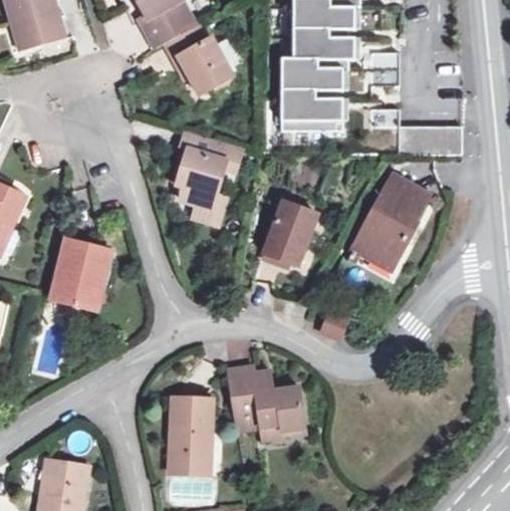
[(3,0),(10,23),(19,21),(25,45),(60,35),(50,0),(3,0)]
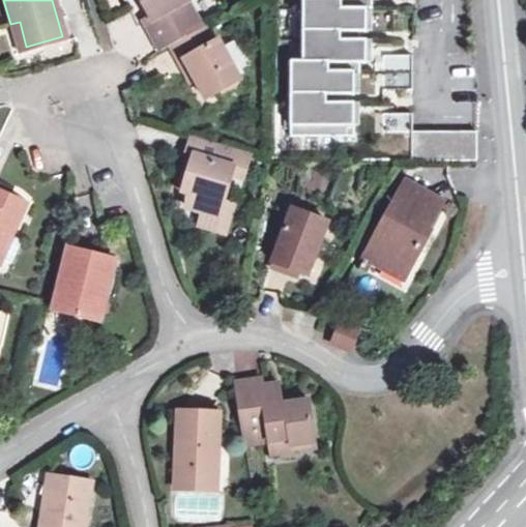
[(139,0),(147,15),(140,19),(156,48),(166,42),(199,25),(184,0),(139,0)]
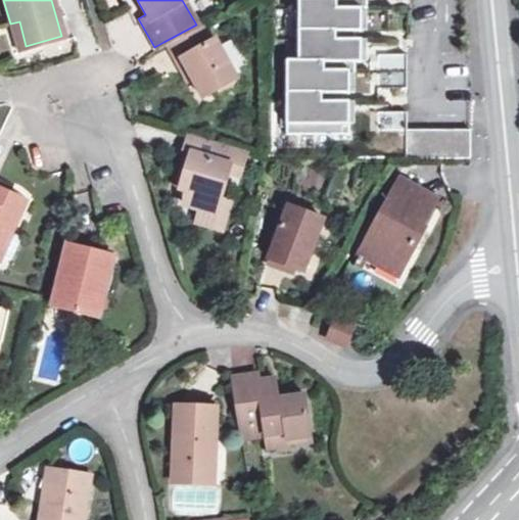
[(285,58),(285,134),(348,134),(348,100),(343,100),(343,92),(348,92),(348,71),(355,71),(354,61),(361,60),(361,37),(354,37),(354,30),(361,30),(360,7),(366,7),(365,0),(296,0),(296,58),(285,58)]
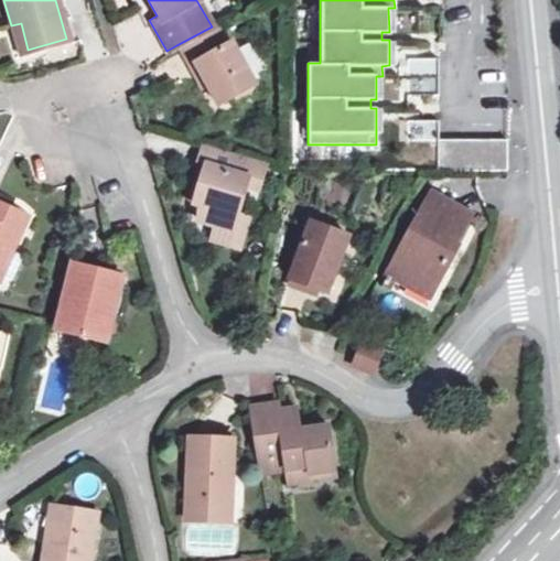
[(21,23),(11,25),(19,53),(28,50),(21,23)]
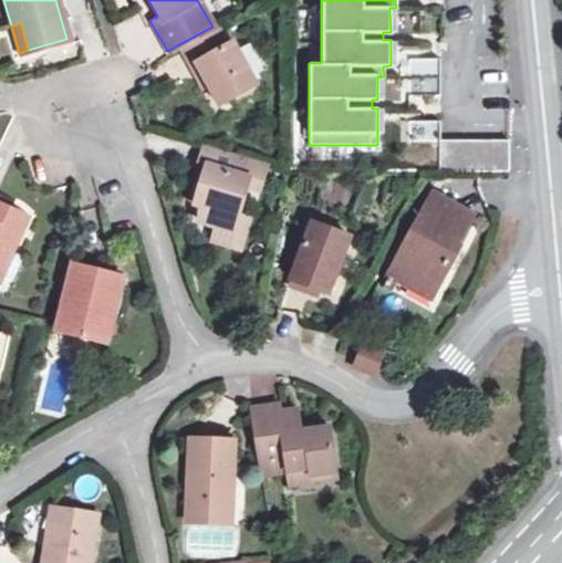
[(177,45),(187,64),(193,61),(205,81),(216,102),(252,81),(227,38),(225,39),(215,24),(212,27),(177,45)]
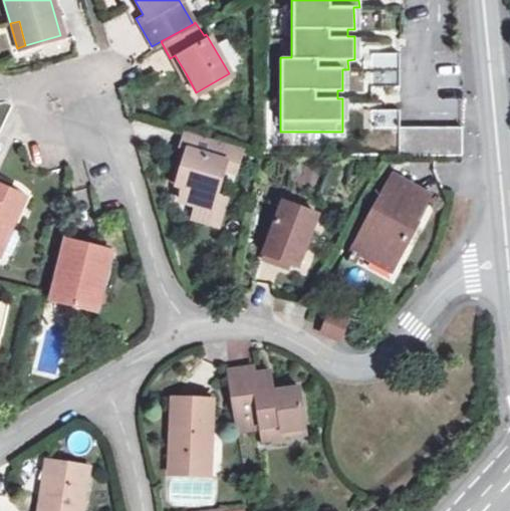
[(399,51),(369,52),(370,85),(399,85),(399,51)]
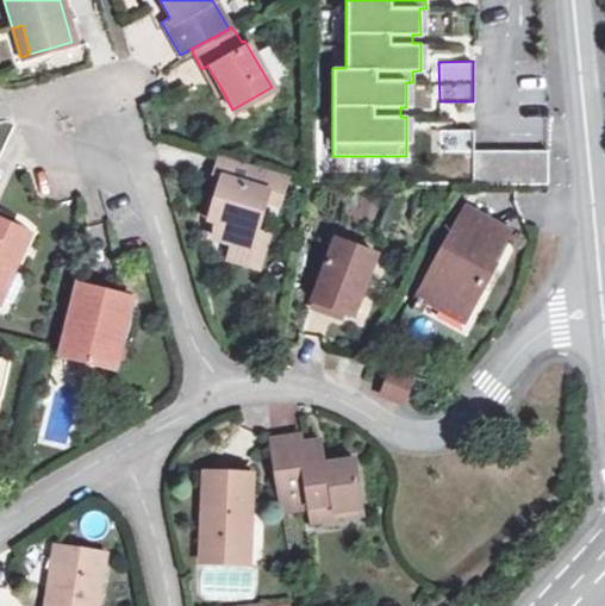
[(207,66),(201,69),(213,92),(220,87),(207,66)]
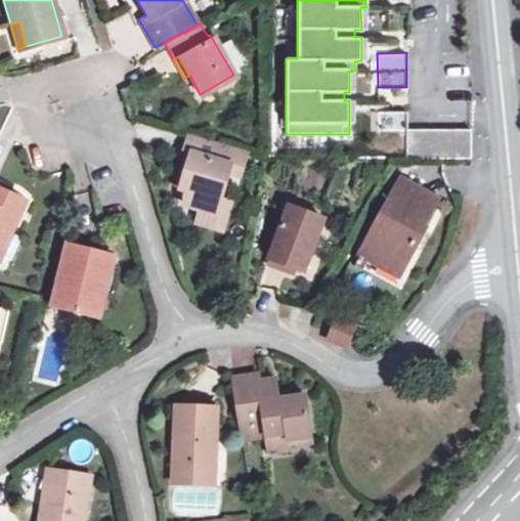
[(406,111),(378,111),(378,130),(405,129),(405,157),(471,157),(471,128),(406,128),(406,111)]
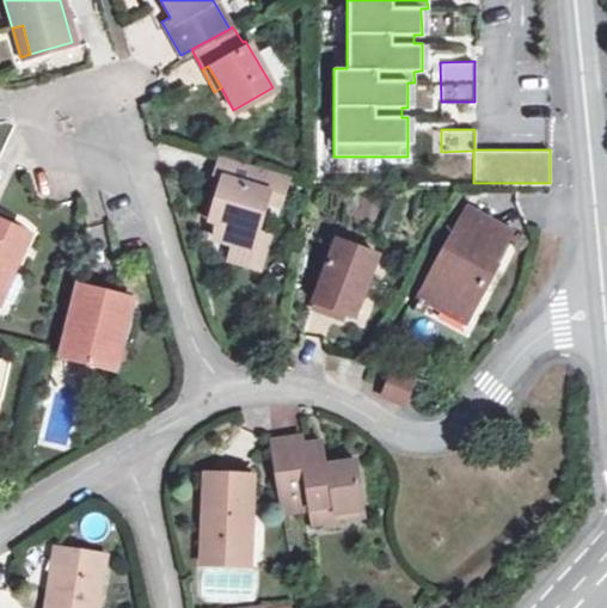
[(216,155),(197,214),(219,221),(214,237),(249,247),(268,190),(258,188),(263,170),(216,155)]
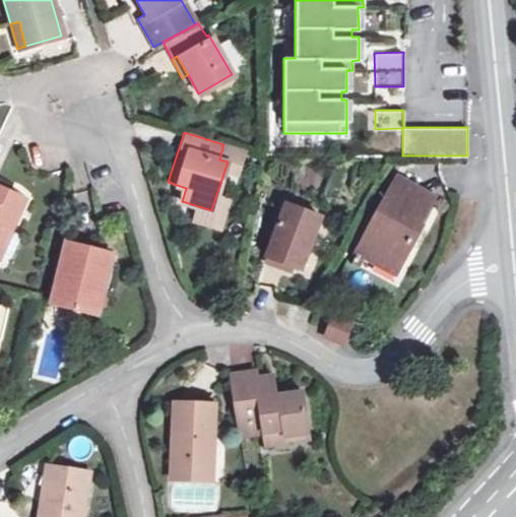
[(355,251),(393,272),(410,240),(407,238),(430,197),(394,178),(355,251)]
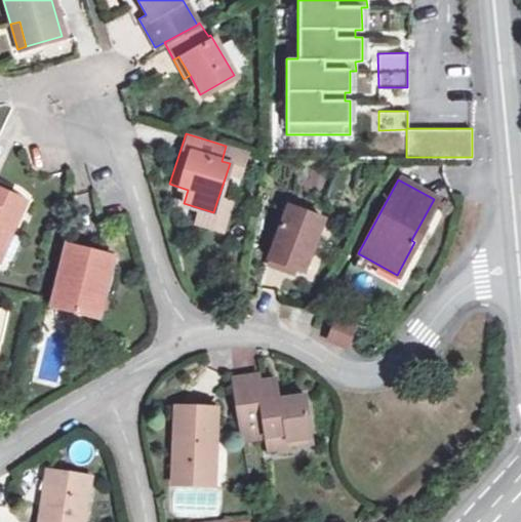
[(0,236),(3,230),(8,233),(23,202),(0,190),(0,236)]
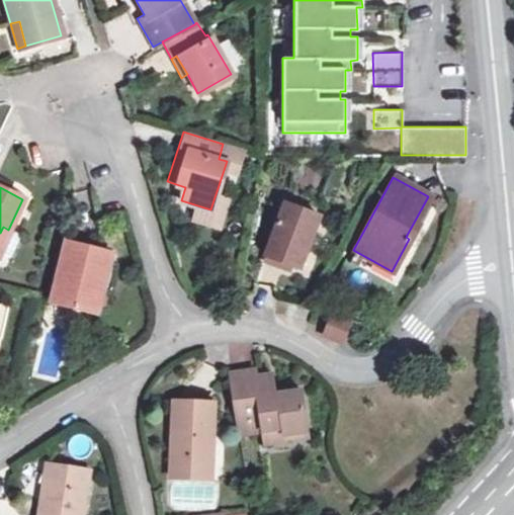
[(263,255),(297,267),(317,215),(282,202),(263,255)]
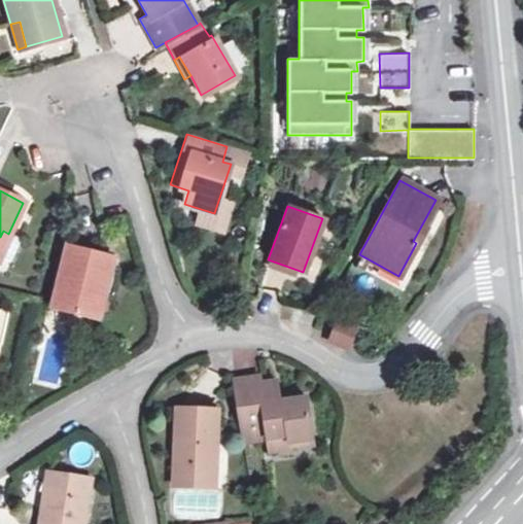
[(0,251),(8,234),(3,231),(0,237),(0,251)]
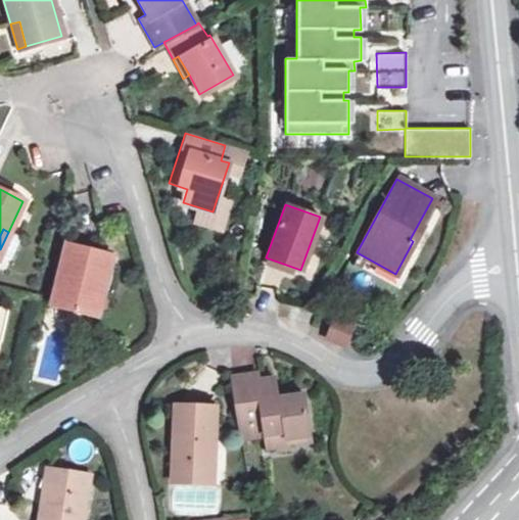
[(105,291),(112,260),(97,255),(99,249),(96,248),(68,242),(53,298),(100,311),(105,291)]
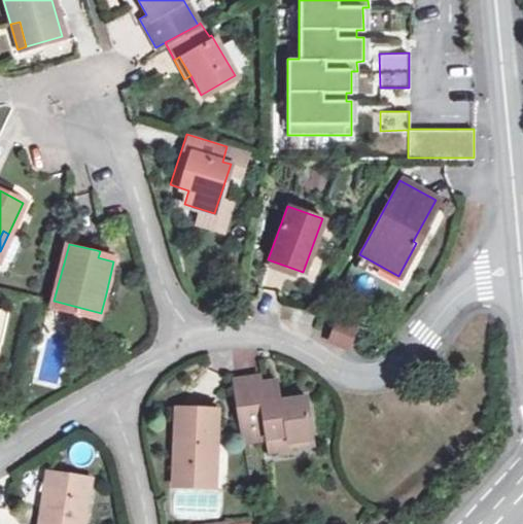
[(115,254),(100,251),(98,257),(113,262),(115,254)]
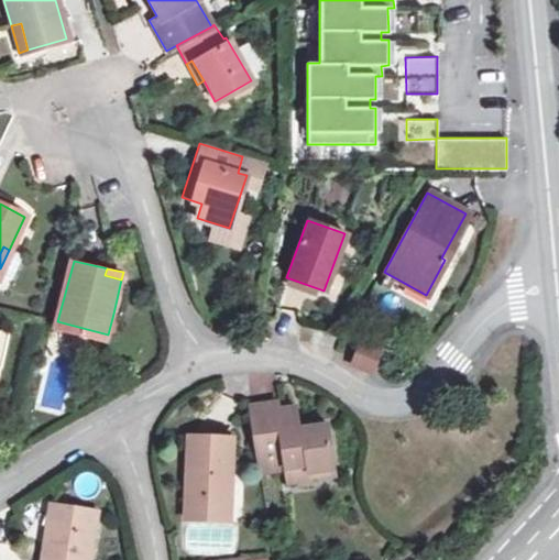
[(130,282),(121,280),(113,314),(122,316),(130,282)]
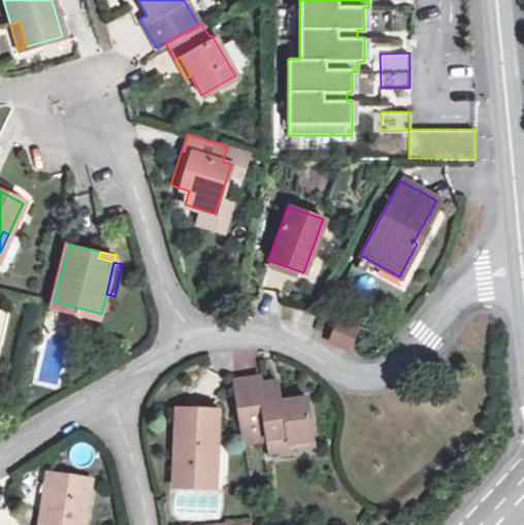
[(328,339),(348,347),(356,327),(337,320),(328,339)]
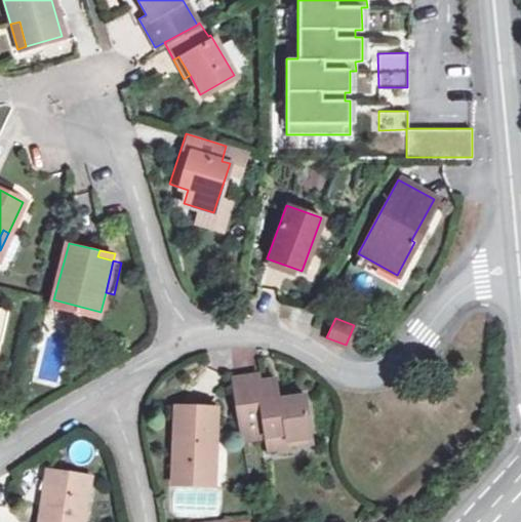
[(281,433),(283,446),(309,442),(301,395),(274,399),(271,378),(255,380),(254,373),(231,376),(238,425),(261,422),(263,430),(264,436),(281,433)]
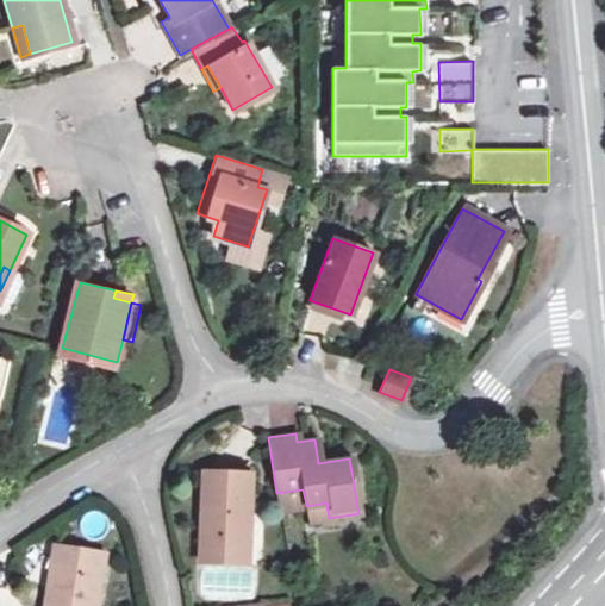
[(245,520),(248,473),(200,470),(195,560),(239,562),(242,520),(245,520)]
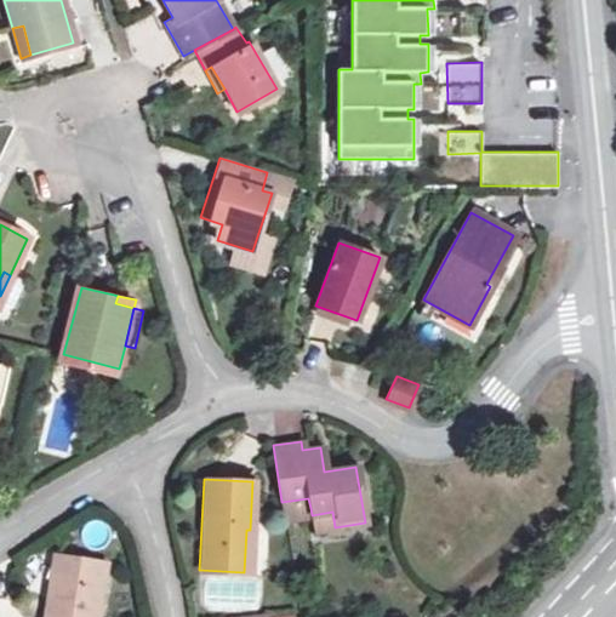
[(283,512),(311,508),(308,498),(281,502),(283,512)]
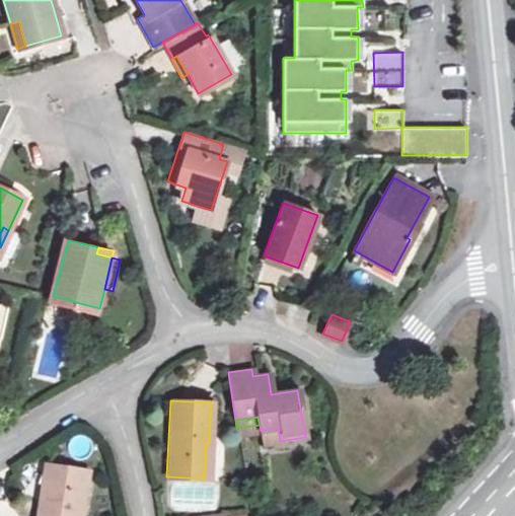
[(278,428),(261,431),(263,444),(280,441),(278,428)]
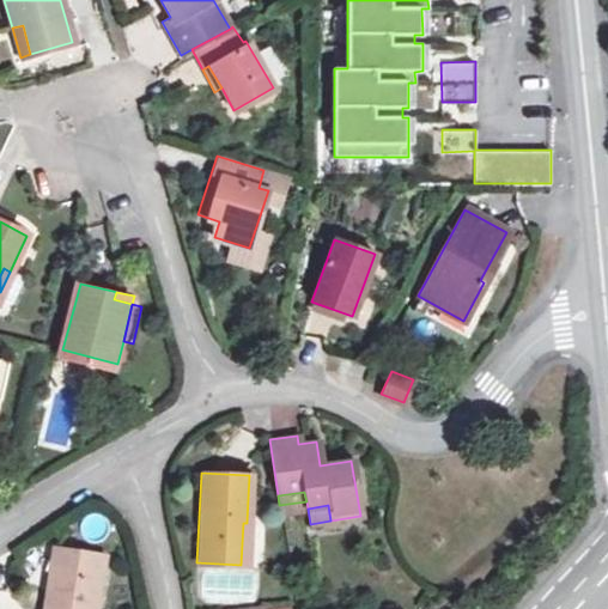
[(92,608),(102,556),(53,549),(43,608),(92,608)]
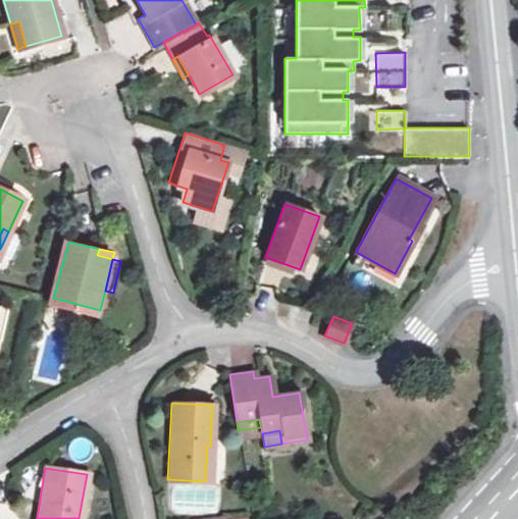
All buildings are outlined.
